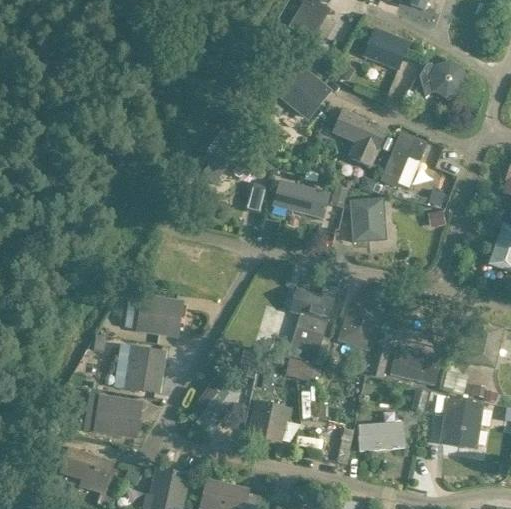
[(317,30),(330,8),(319,2),(320,0),(323,0),(328,3),(329,0),(301,0),(303,1),(287,27),(299,35),(306,23),(317,30)]
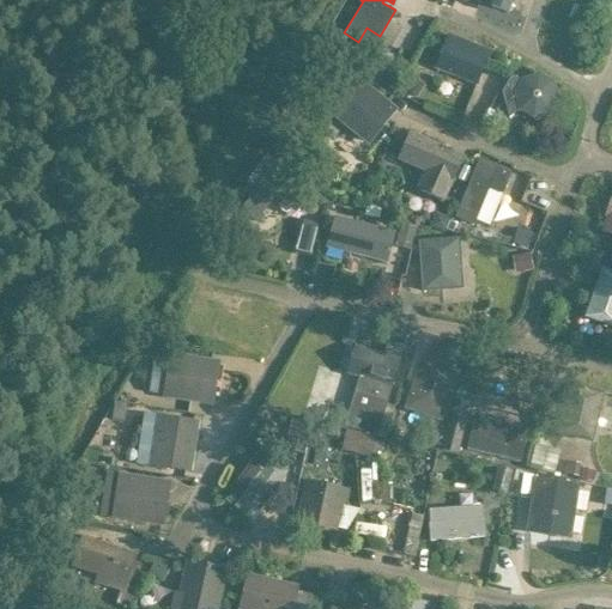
[(492,0),(491,5),(508,11),(511,0),(492,0)]
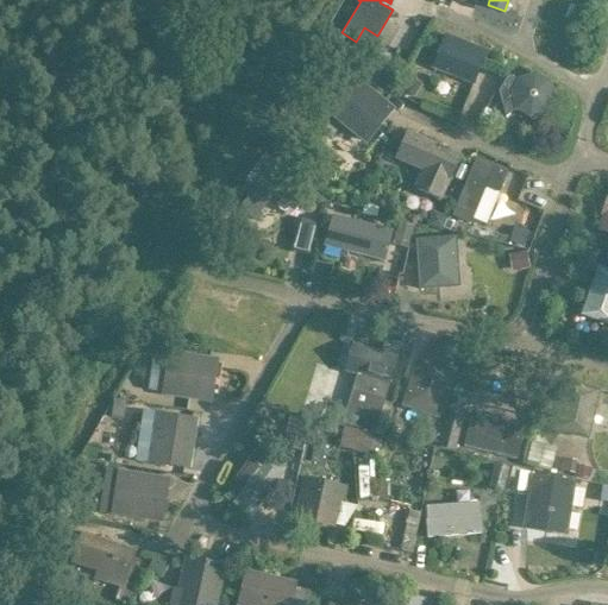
[(446,32),(432,64),(475,82),(488,49),(446,32)]
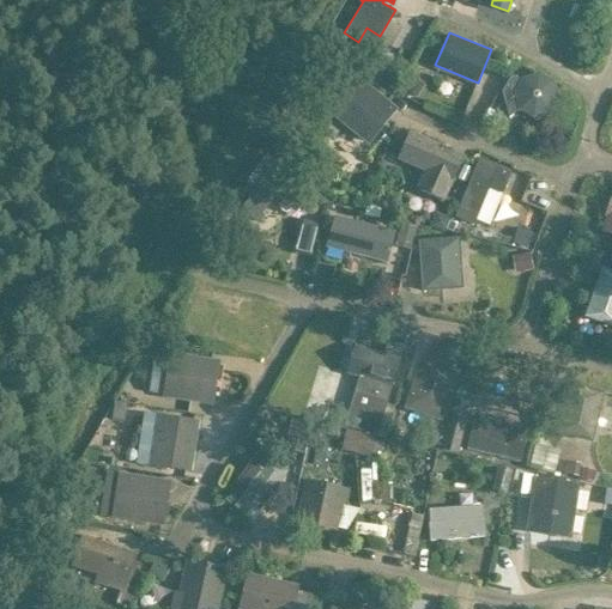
[(391,59),(382,72),(395,79),(403,66),(391,59)]
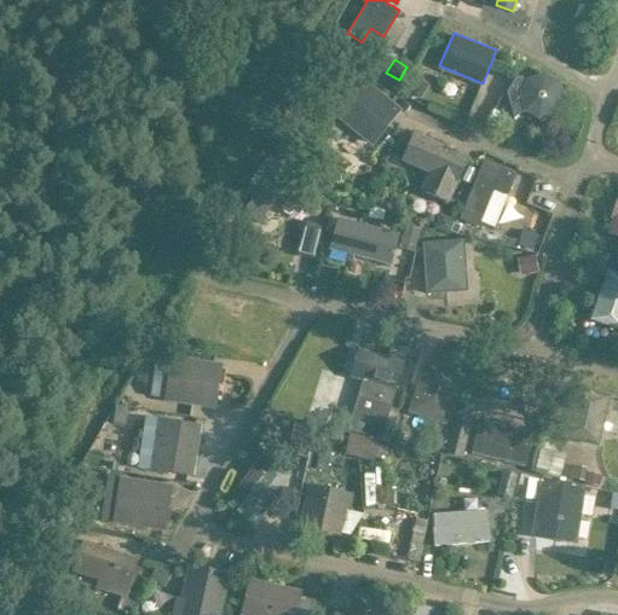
[(524,109),(538,117),(555,112),(564,98),(559,81),(544,71),(527,76),(526,79),(517,73),(507,91),(515,117),(524,109)]
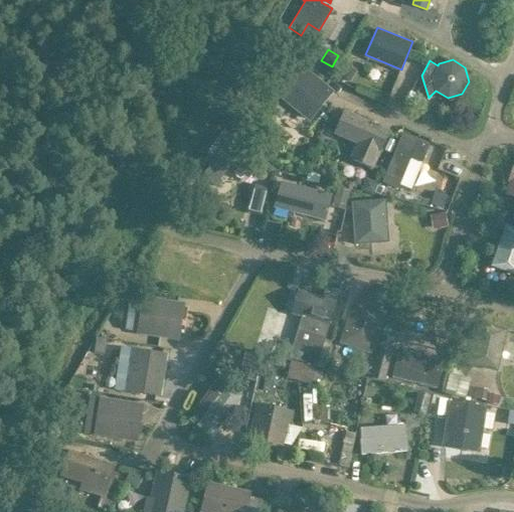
[(298,61),(273,91),(309,121),(334,91),(298,61)]
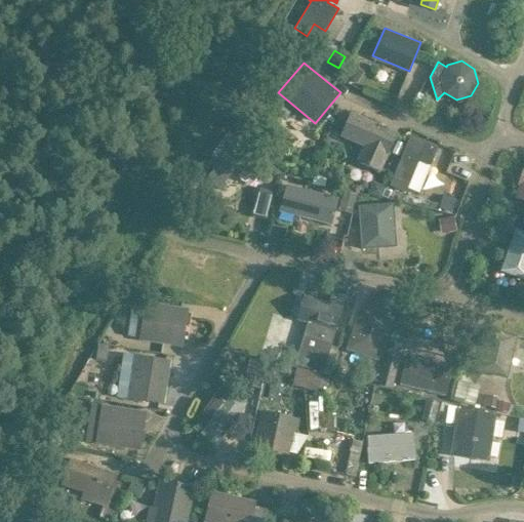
[(351,64),(346,73),(358,79),(363,70),(351,64)]
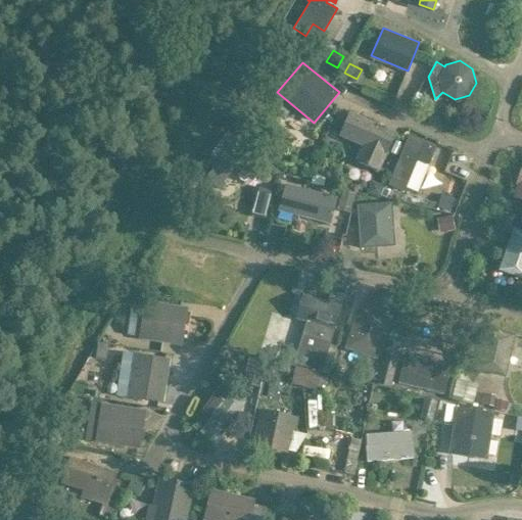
[(351,109),(340,134),(362,144),(354,159),(379,171),(396,131),(351,109)]
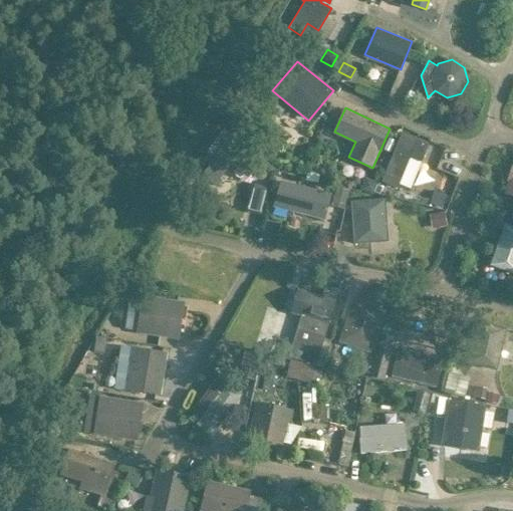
[(322,110),(317,116),(323,120),(327,114),(322,110)]
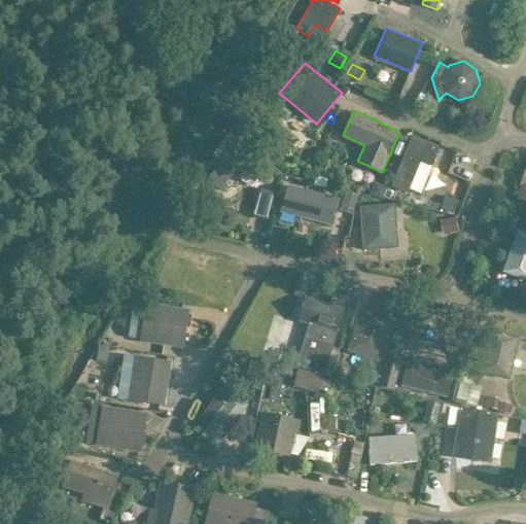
[(270,162),(229,131),(210,155),(219,162),(206,179),(219,188),(237,166),(256,180),(270,162)]
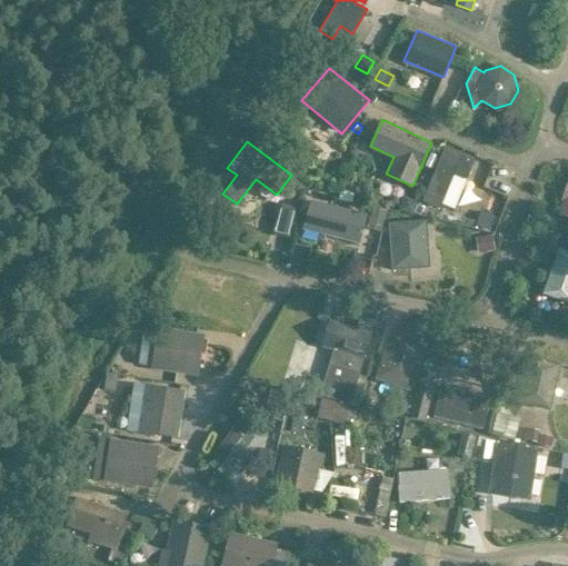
[(422,200),(440,207),(454,174),(466,178),(475,157),(445,146),(422,200)]
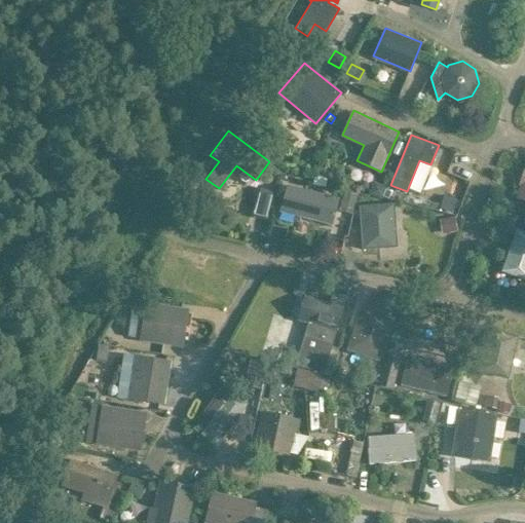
[(524,165),(516,195),(524,197),(524,165)]
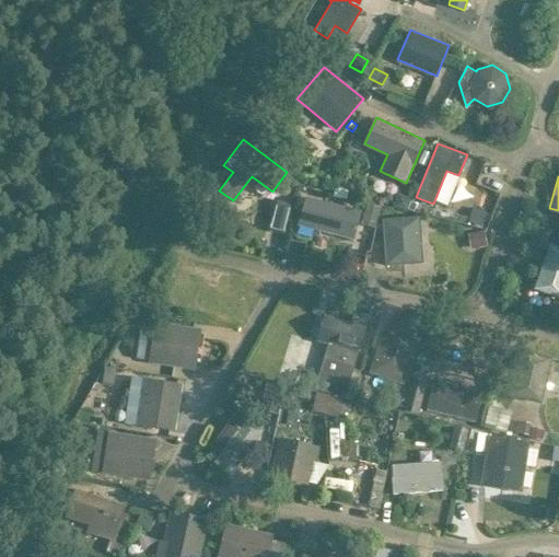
[(299,223),(354,238),(361,210),(306,196),(299,223)]
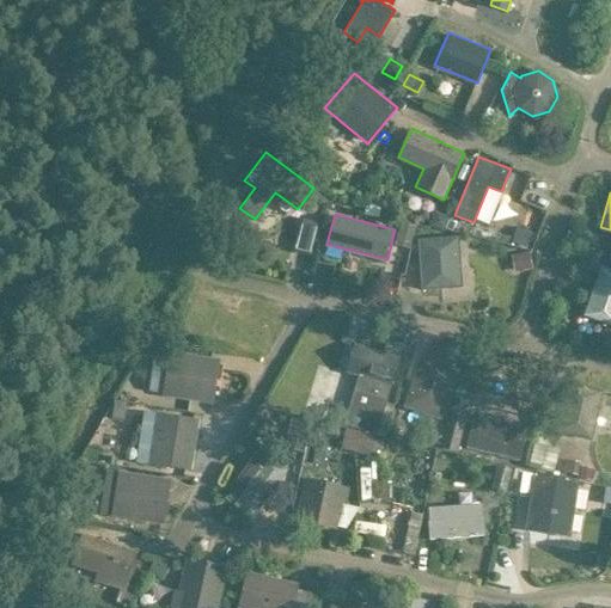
[(401,221),(395,243),(410,247),(417,226),(401,221)]
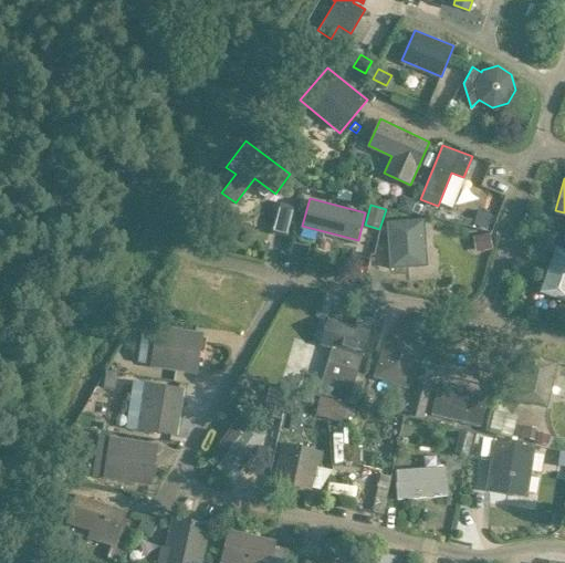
[(473,222),(489,227),(493,212),(478,208),(473,222)]
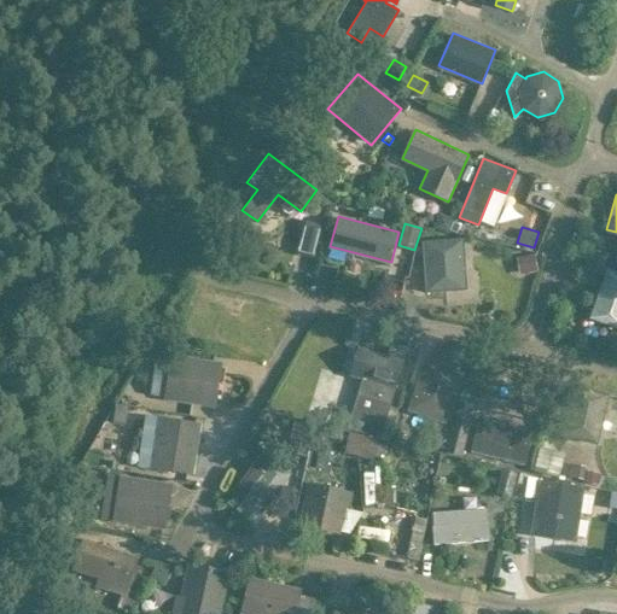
[(467,287),(463,238),(418,243),(424,292),(467,287)]
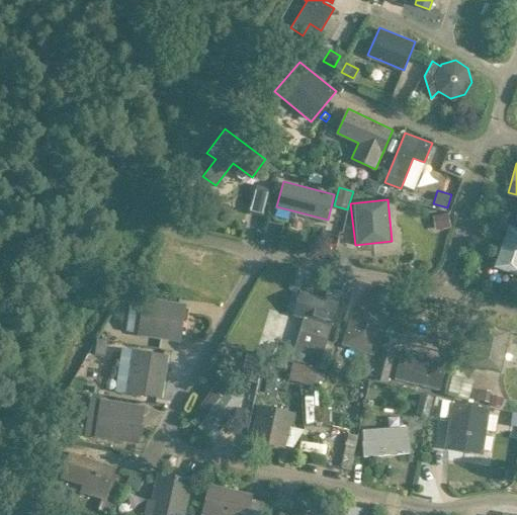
[(437,216),(440,229),(451,227),(448,212),(437,216)]
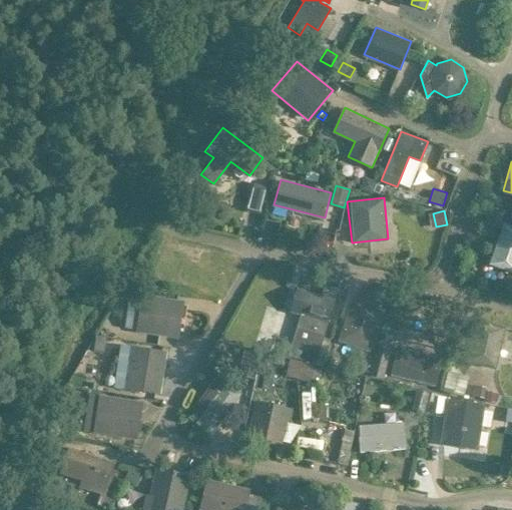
[(488,265),(511,273),(511,223),(503,220),(488,265)]
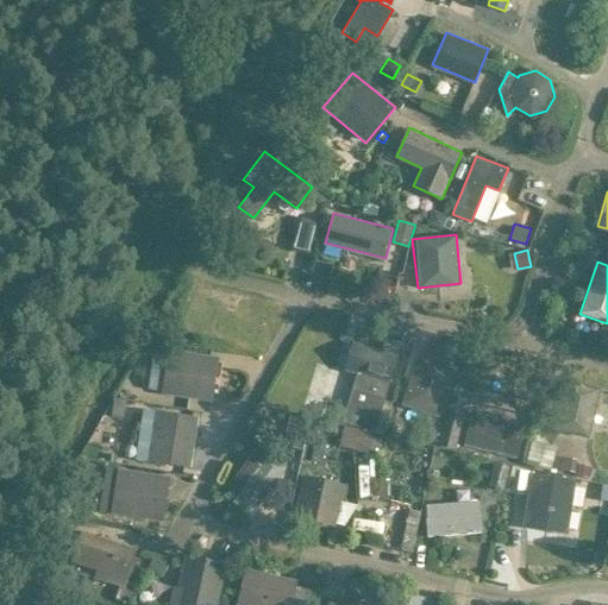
[(355,340),(346,369),(358,372),(353,388),(386,397),(389,382),(397,353),(355,340)]
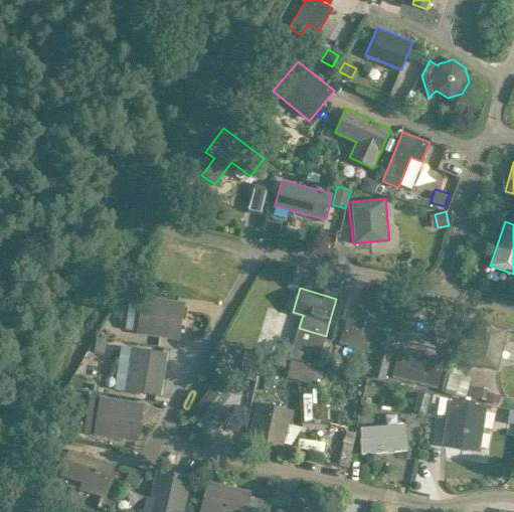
[(137,333),(178,339),(184,301),(142,295),(142,300),(131,299),(126,327),(137,329),(137,333)]
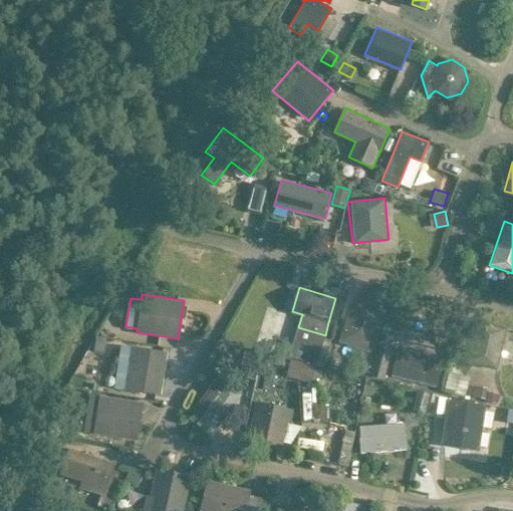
[(353,298),(338,341),(371,352),(387,309),(353,298)]
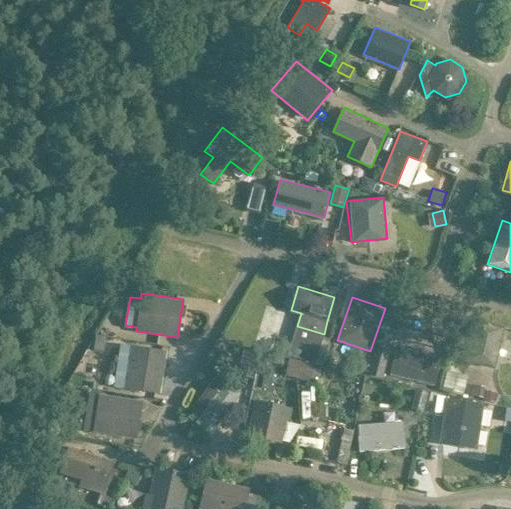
[(392,300),(388,314),(399,317),(403,304),(392,300)]
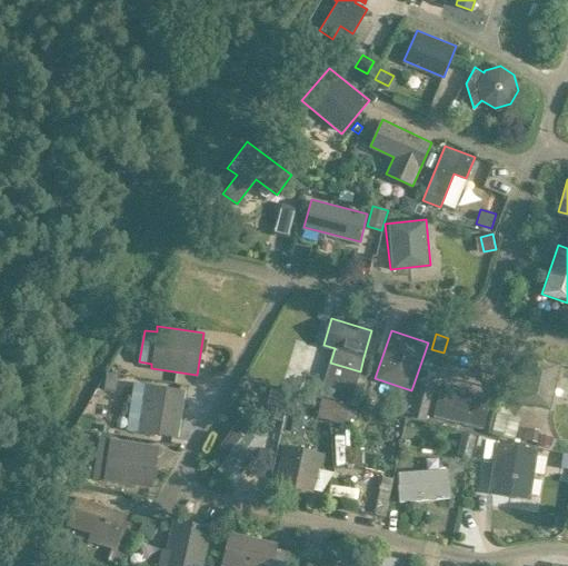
[(529,357),(519,400),(550,407),(560,364),(529,357)]
